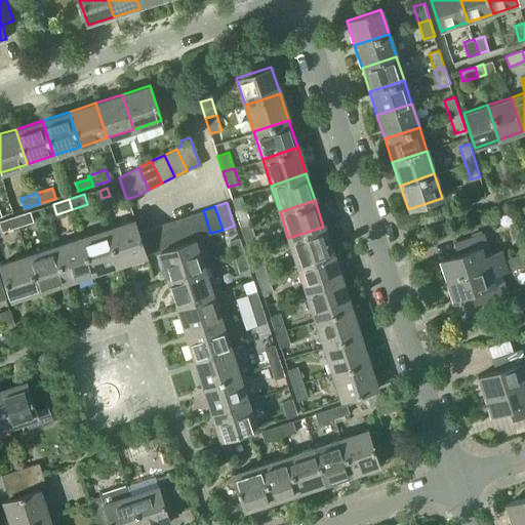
[(240,225),(250,221),(246,206),(236,209),(240,225)]
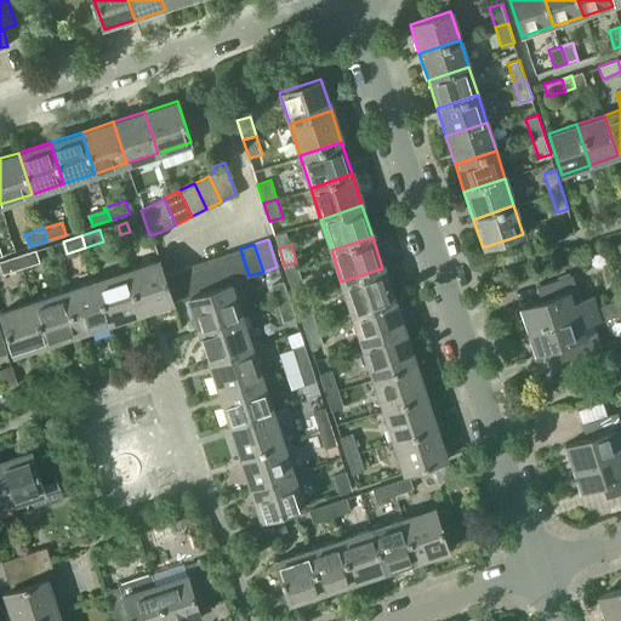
[(36,249),(18,256),(22,268),(40,261),(36,249)]
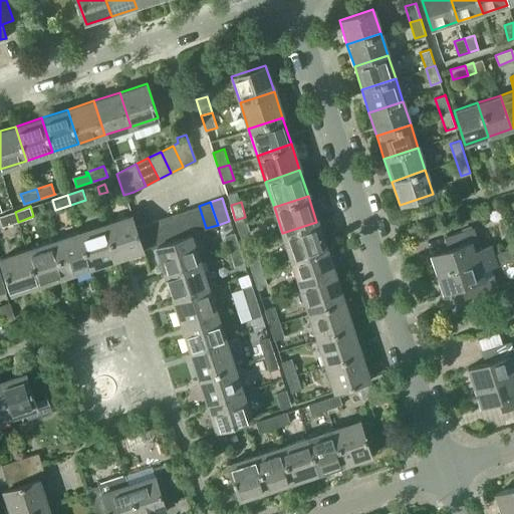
[(206,228),(199,206),(187,210),(195,232),(206,228)]
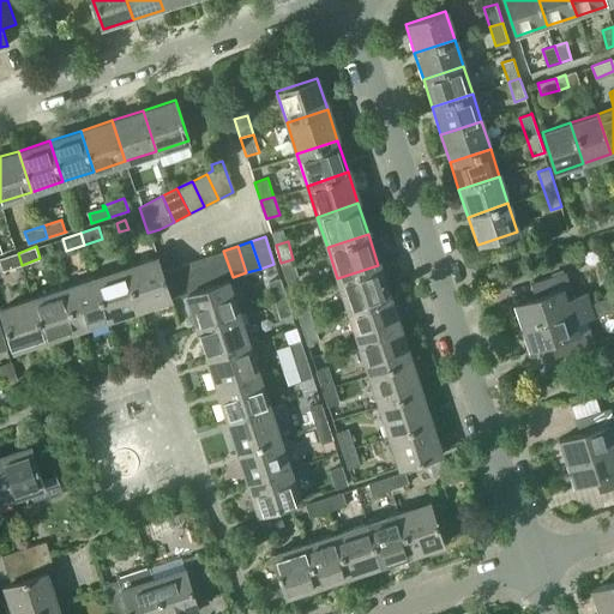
[(223,251),(210,254),(218,282),(233,277),(223,251)]
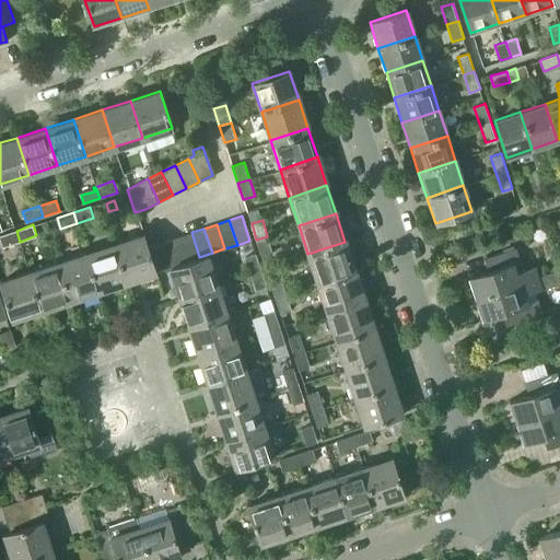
[(20,242),(16,231),(0,235),(0,237),(3,247),(20,242)]
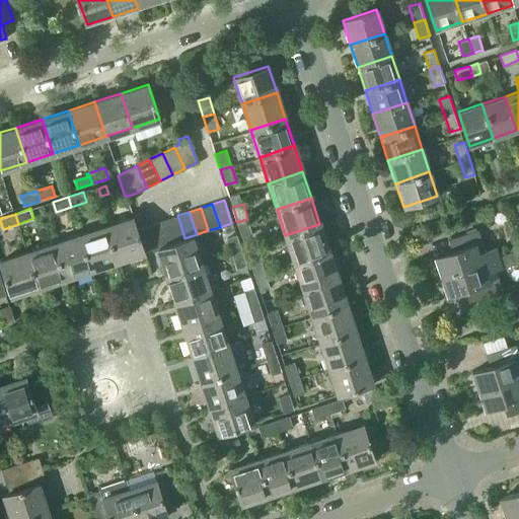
[(184,238),(177,215),(165,219),(173,242),(184,238)]
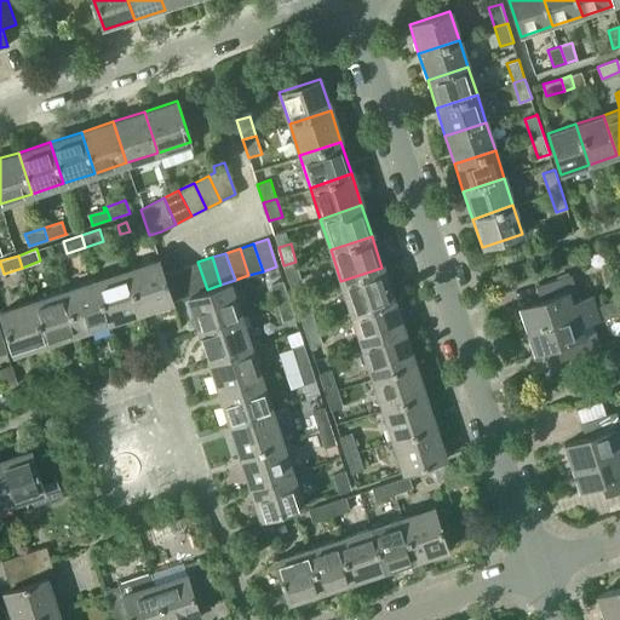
[(126,270),(139,311),(171,302),(162,274),(158,260),(126,270)]
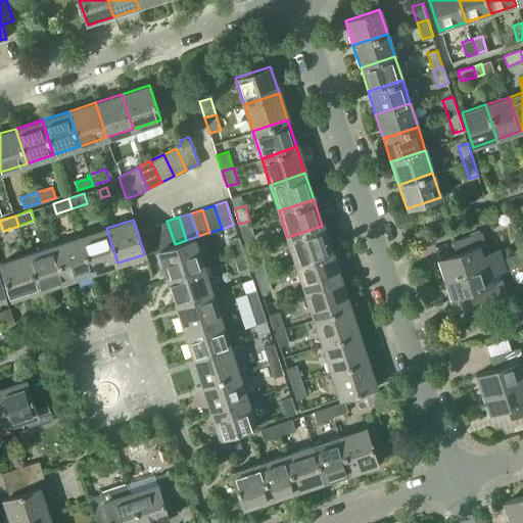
[(162,248),(175,244),(167,221),(155,225),(162,248)]
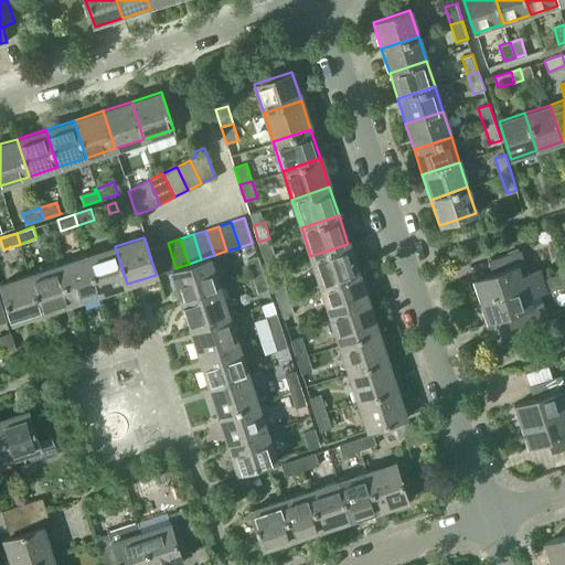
[(258,242),(264,258),(275,255),(269,238),(258,242)]
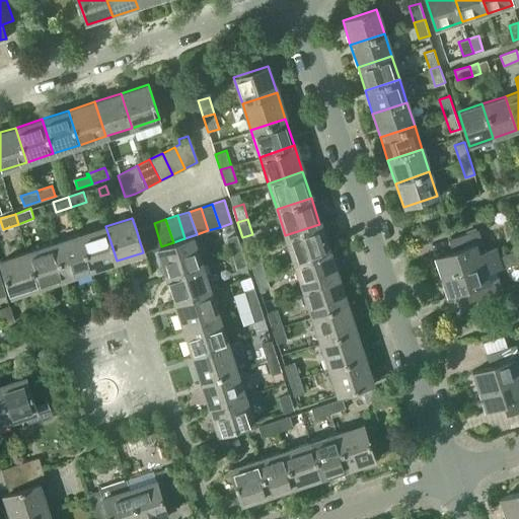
[(143,252),(161,246),(154,223),(136,229),(143,252)]
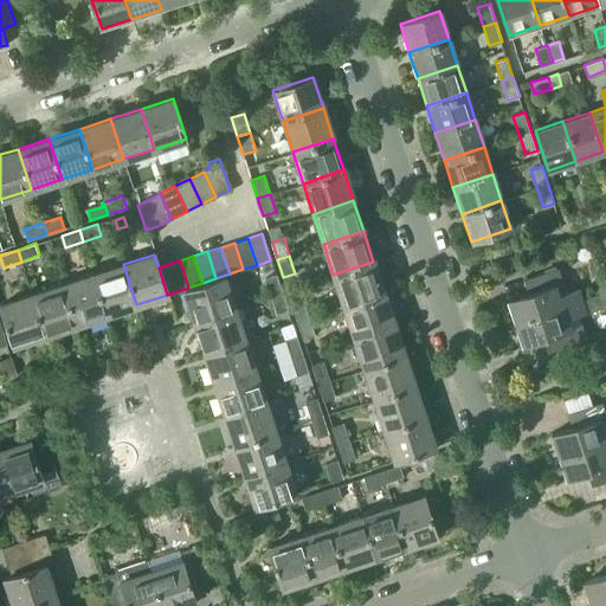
[(384,294),(373,262),(333,275),(343,307),(384,294)]
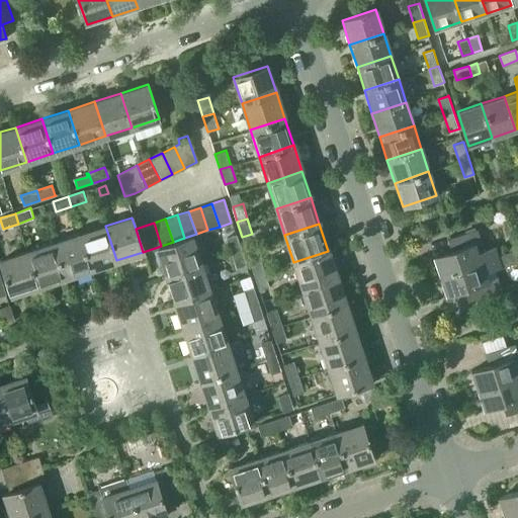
[(105,226),(79,235),(90,269),(116,260),(105,226)]
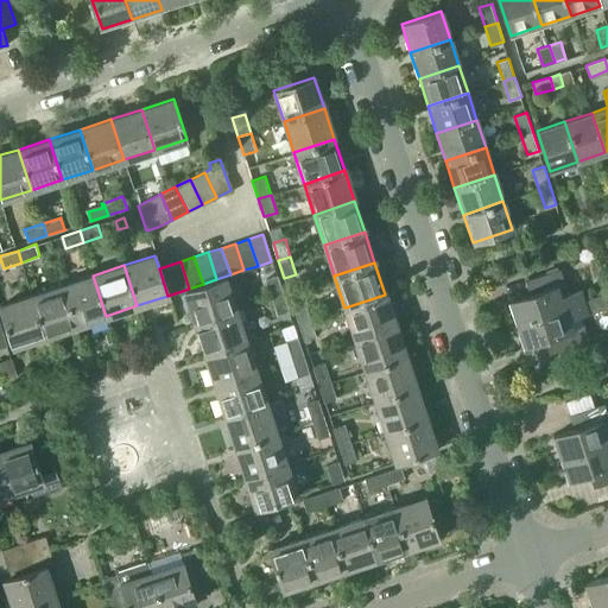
[(507,302),(514,324),(582,302),(578,290),(559,297),(556,287),(563,285),(558,270),(524,280),(529,295),(507,302)]
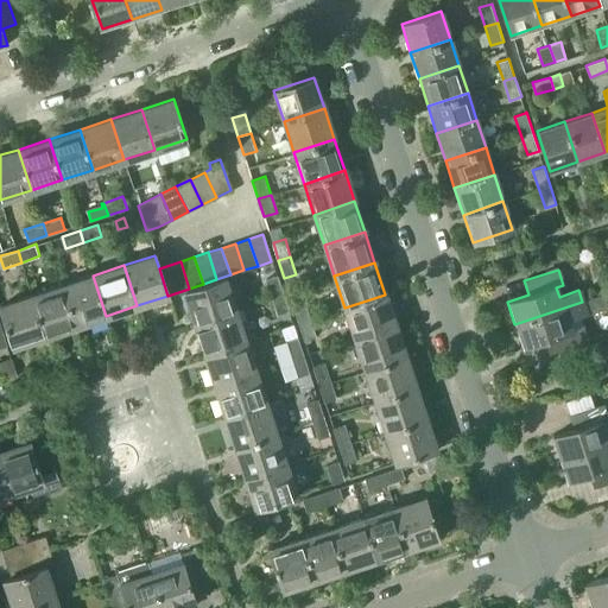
[(272,297),(284,293),(278,274),(266,279),(272,297)]
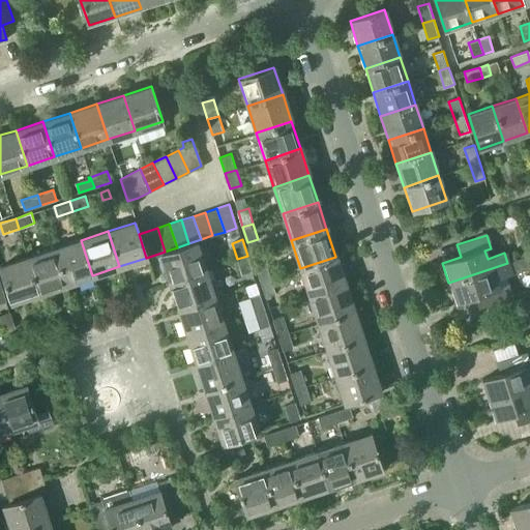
[(65,285),(92,275),(81,240),(54,249),(65,285)]
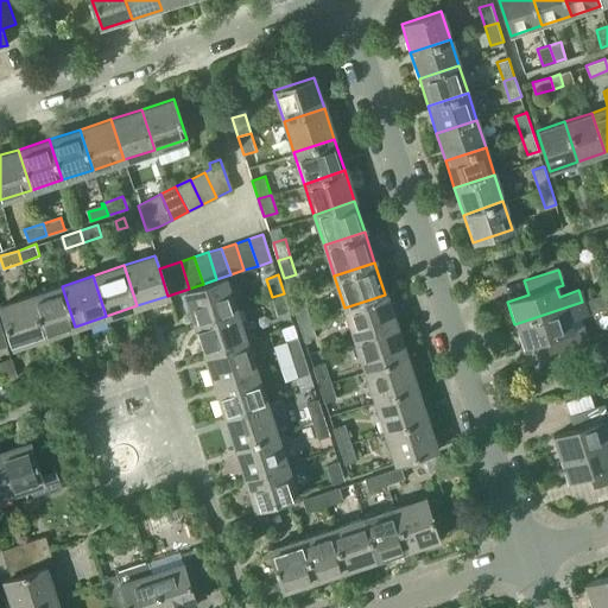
[(195,322),(235,309),(225,278),(184,291),(195,322)]
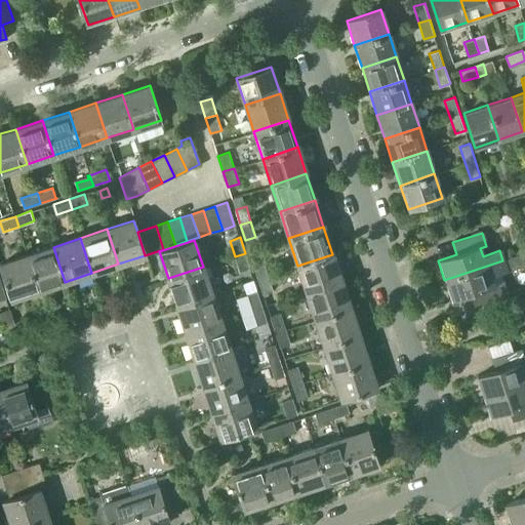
[(53,247),(27,255),(38,290),(65,282),(53,247)]
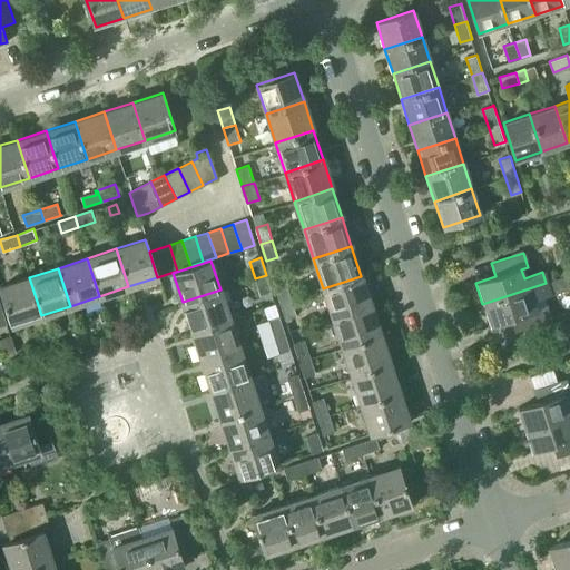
[(261,295),(271,292),(272,292),(266,275),(255,278),(261,295)]
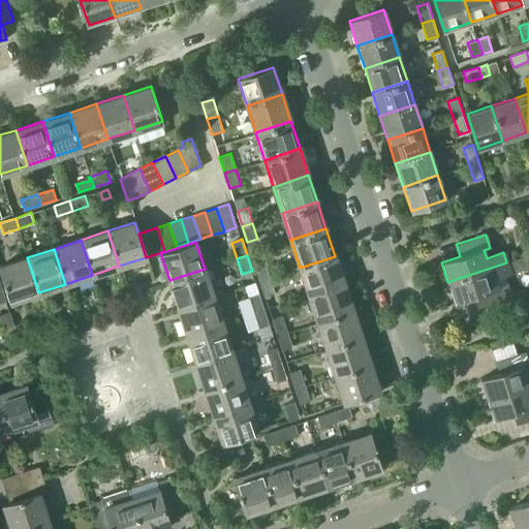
[(343,282),(335,256),(300,268),(308,294),(343,282)]
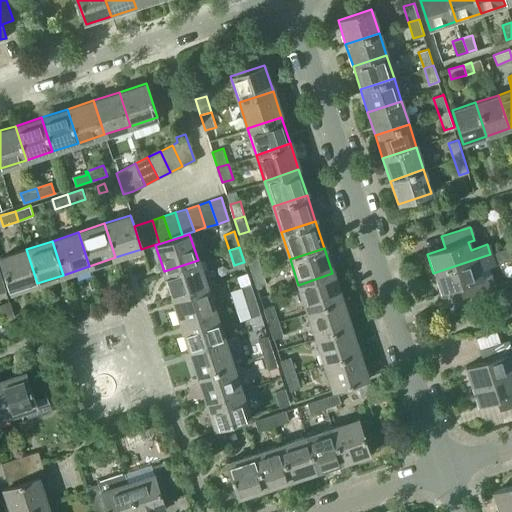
[(0,259),(11,292),(37,283),(26,249),(0,257),(0,259)]
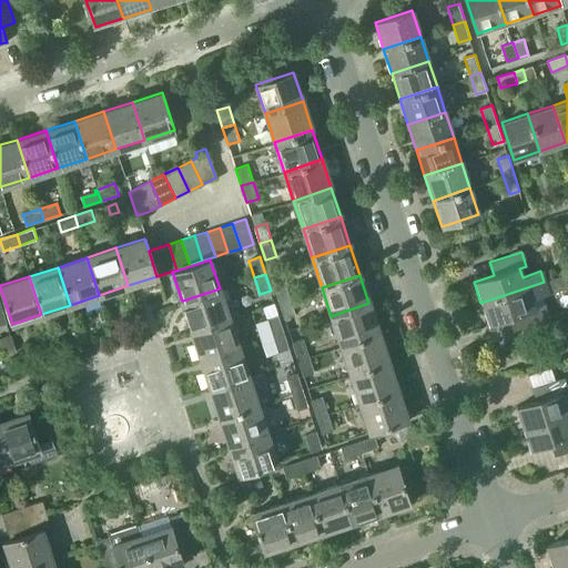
[(273,284),(279,301),(291,297),(285,281),(273,284)]
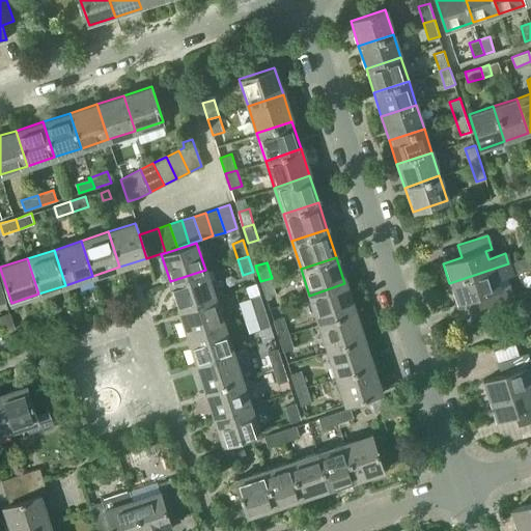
[(508,263),(449,283),(455,303),(475,297),(479,309),(508,299),(504,286),(498,288),(496,280),(512,275),(508,263)]
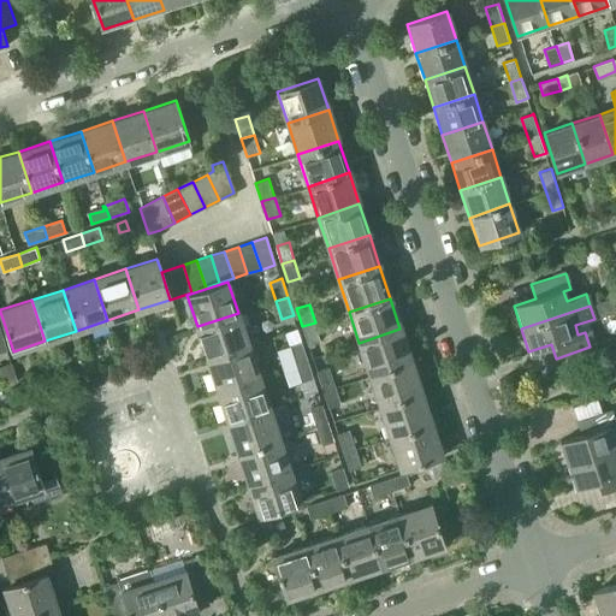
[(248,344),(238,313),(197,326),(207,357),(248,344)]
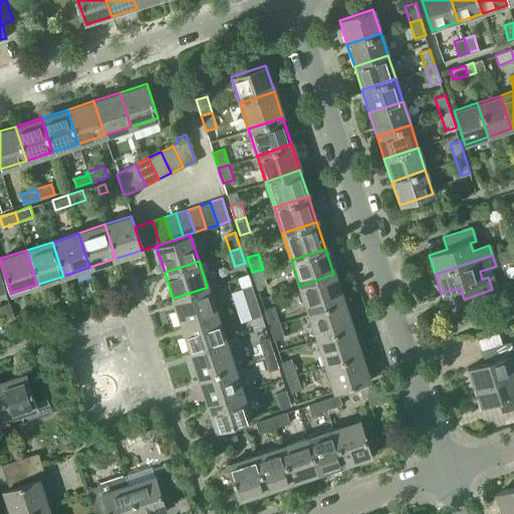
[(268,284),(263,269),(252,272),(257,287),(268,284)]
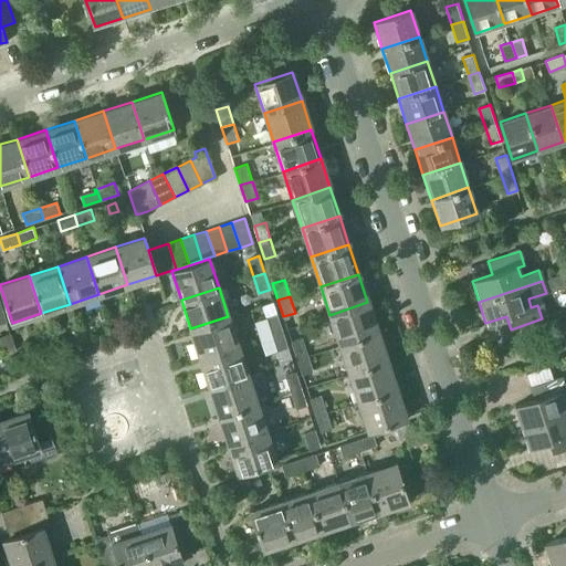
[(262,305),(272,334),(283,331),(273,302),(262,305)]
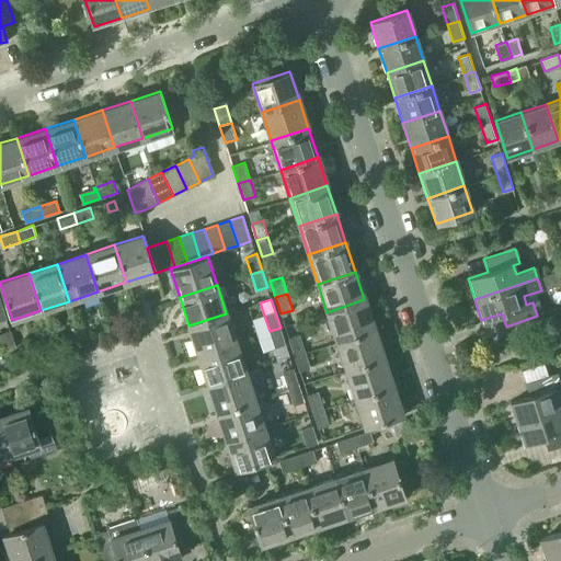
[(374,329),(364,299),(327,312),(336,341),(374,329)]
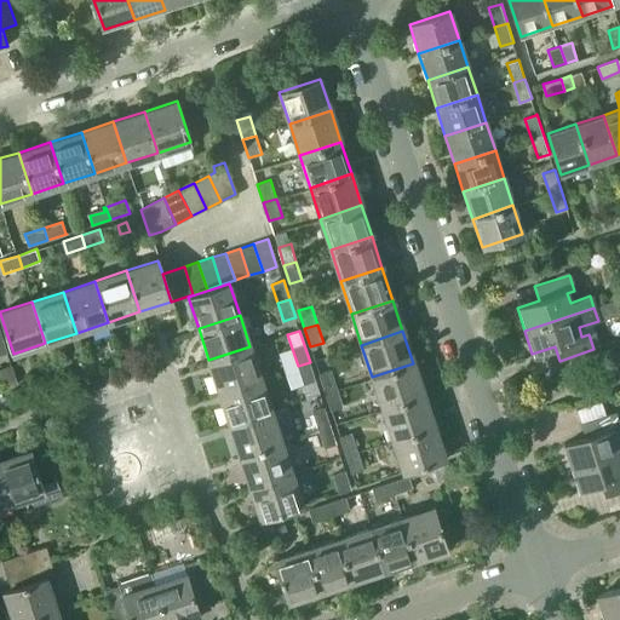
[(260,378),(250,346),(208,360),(219,392),(260,378)]
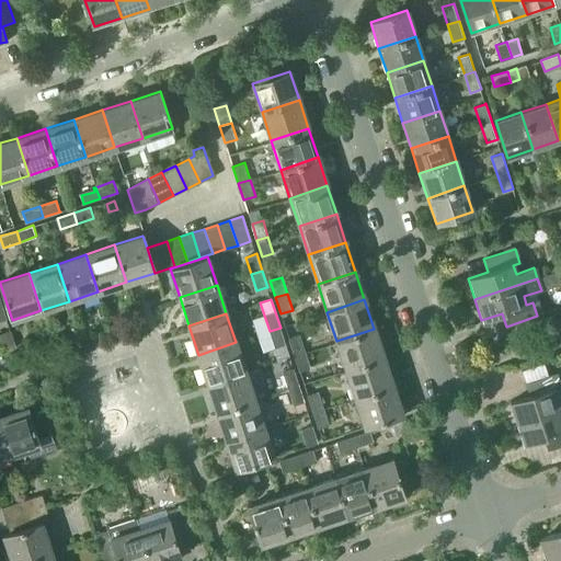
[(275,347),(285,344),(286,344),(281,328),(270,331),(275,347)]
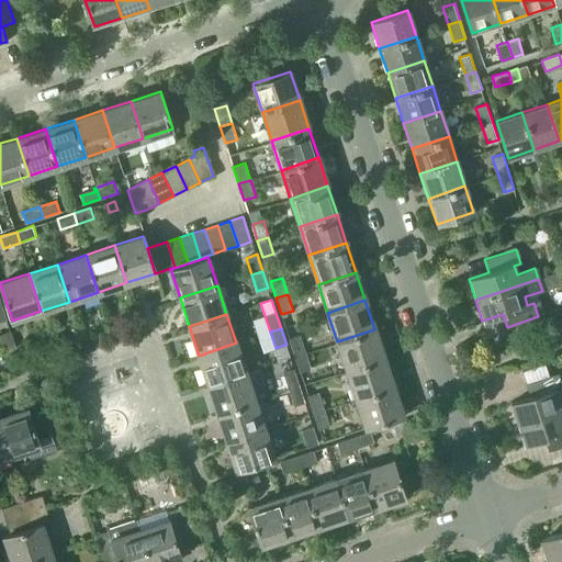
[(383,357),(374,329),(337,341),(346,370),(383,357)]
